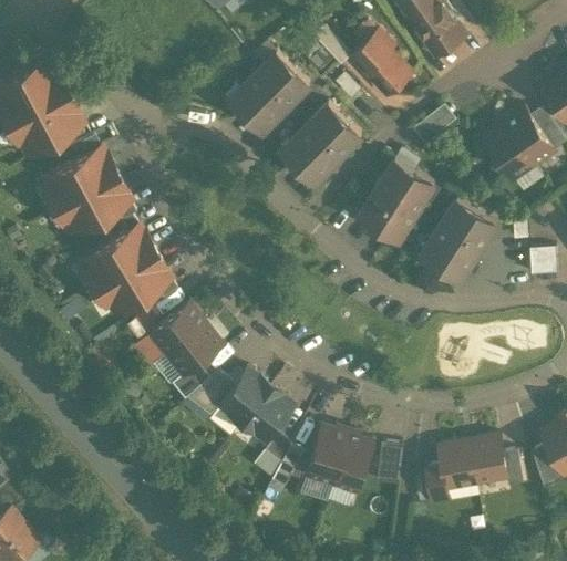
[(441,0),(404,0),(404,6),(403,7),(436,55),(466,35),(441,0)]
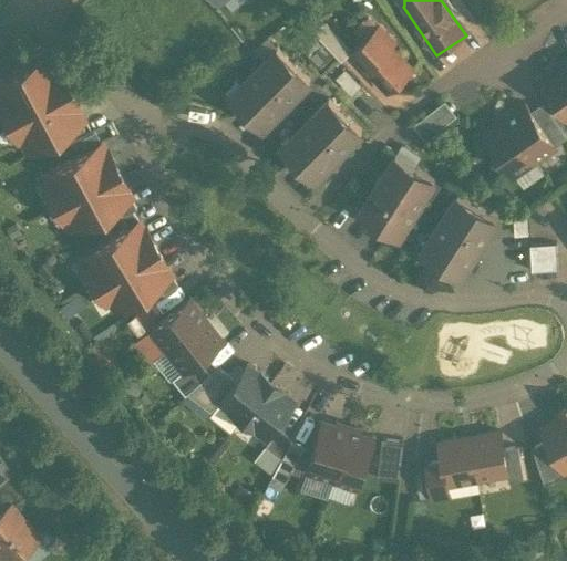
[(353,53),(327,24),(315,35),(342,64),(352,54),(353,53)]
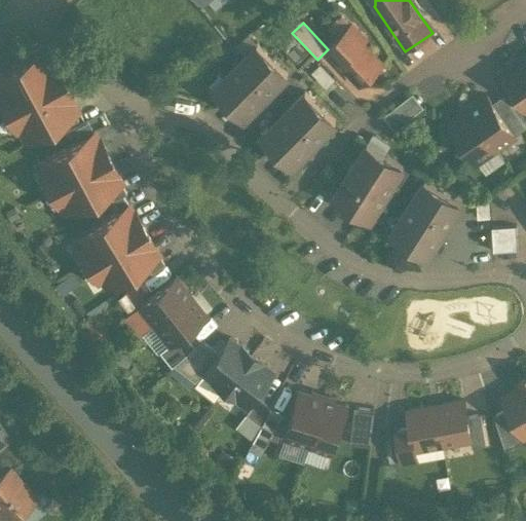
[(328,49),(327,50),(361,86),(381,67),(362,45),(366,42),(351,28),(328,49)]
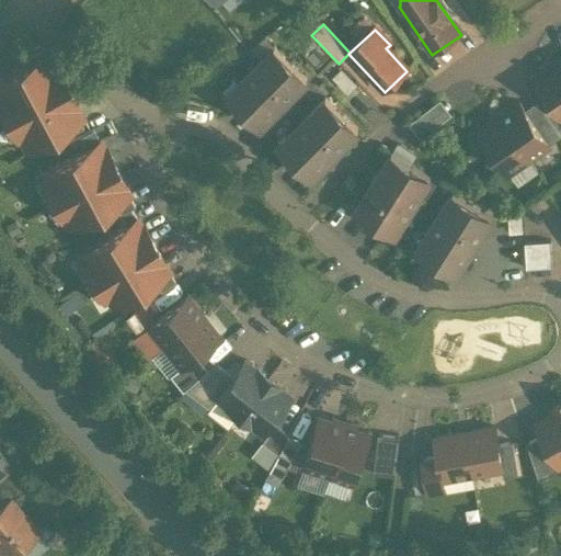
[(274,50),(228,97),(261,129),(307,82),(274,50)]
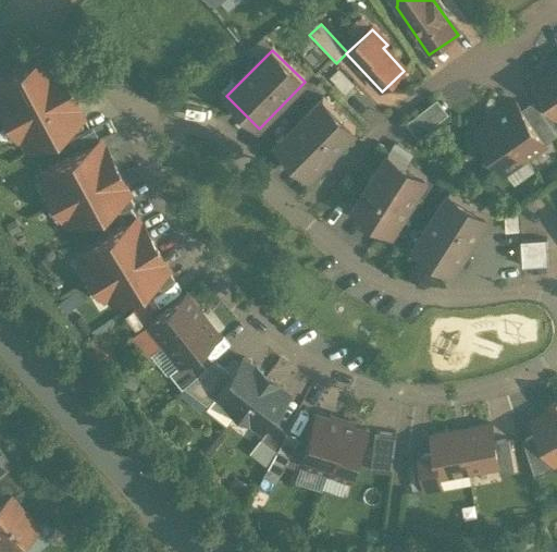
[(52,65),(47,56),(0,81),(0,111),(4,120),(0,122),(0,125),(10,144),(15,140),(17,144),(20,142),(25,151),(82,121),(76,111),(78,110),(53,64),(52,65)]
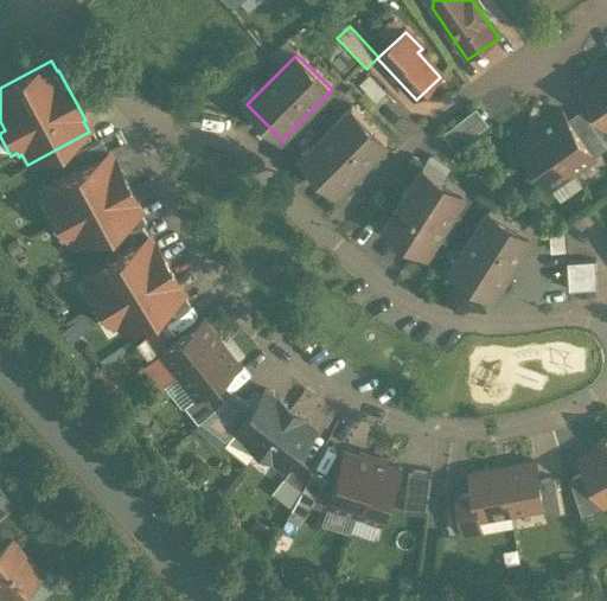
[(606,68),(580,87),(600,117),(606,127),(606,68)]
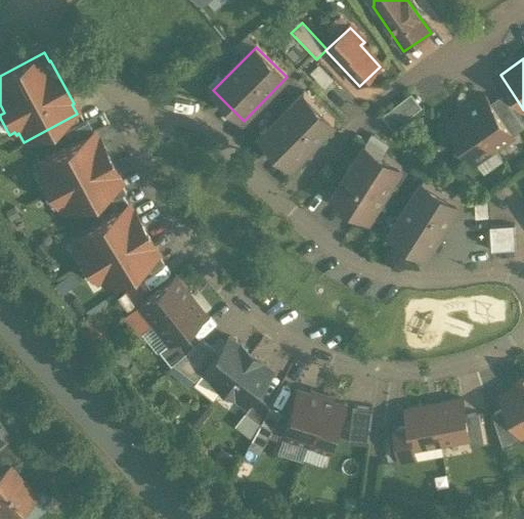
[(304,94),(261,138),(292,168),(335,125),(304,94)]
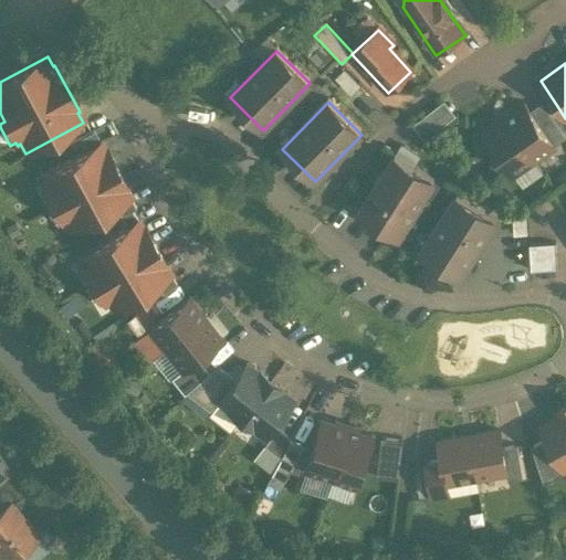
[(453,104),(422,119),(430,135),(461,119),(453,104)]
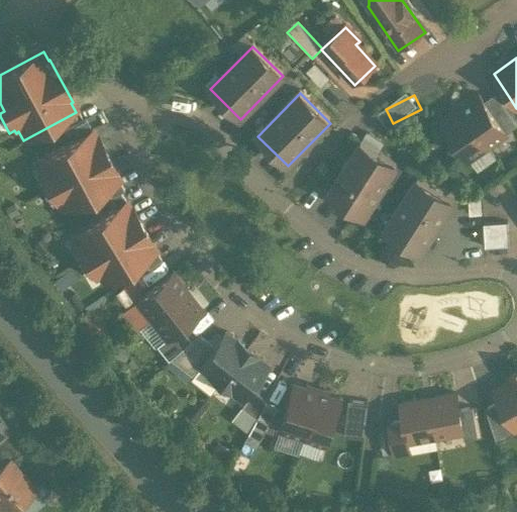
[(485,106),(480,98),(470,104),(469,103),(459,109),(488,151),(507,138),(505,135),(485,106)]
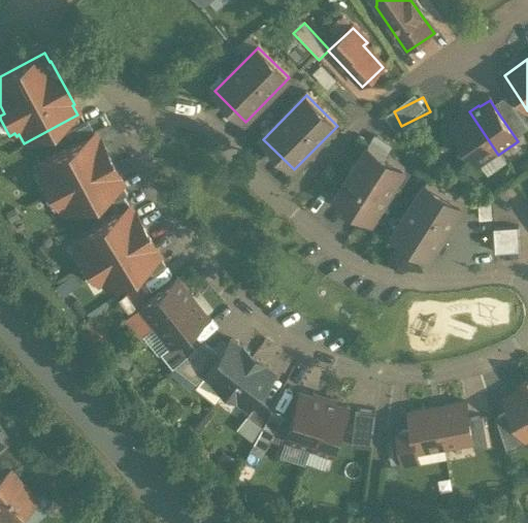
[(513,109),(506,100),(495,108),(516,138),(527,131),(513,109)]
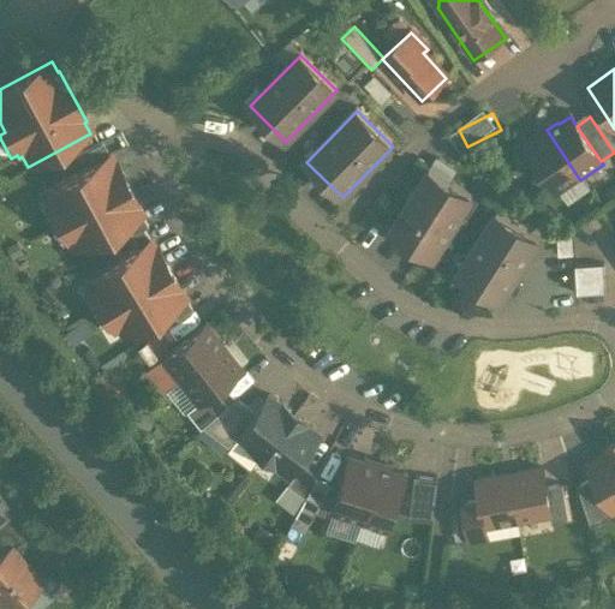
[(614,129),(608,119),(597,127),(614,153),(614,154),(614,129)]
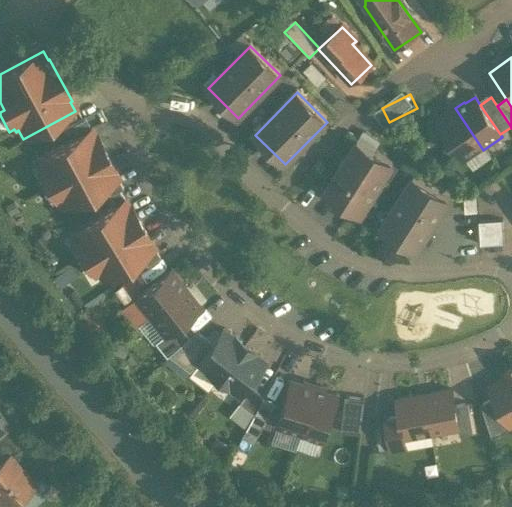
[(483,150),(455,108),(445,115),(446,116),(437,123),(464,163),(483,150)]
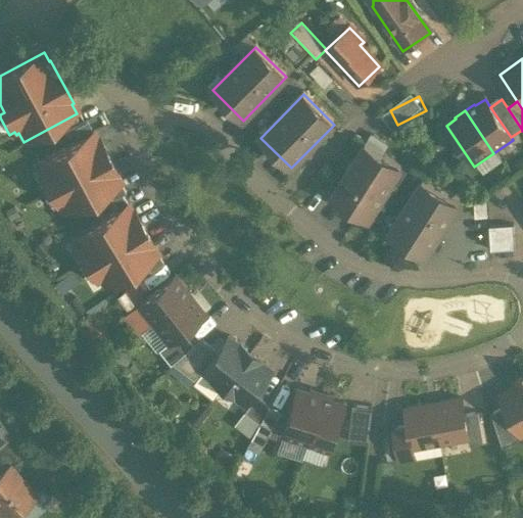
[(79,143),(39,165),(43,172),(40,173),(59,208),(62,207),(66,215),(106,193),(116,214),(127,207),(121,199),(126,197),(115,179),(117,178),(98,142),(96,143),(87,125),(74,132),(79,143)]
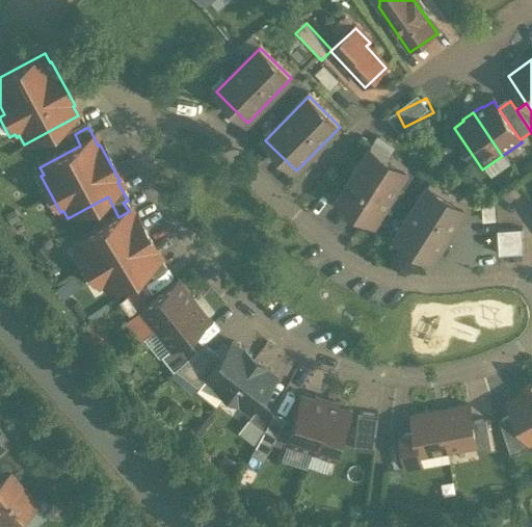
[(408,172),(371,149),(338,202),(375,225),(408,172)]
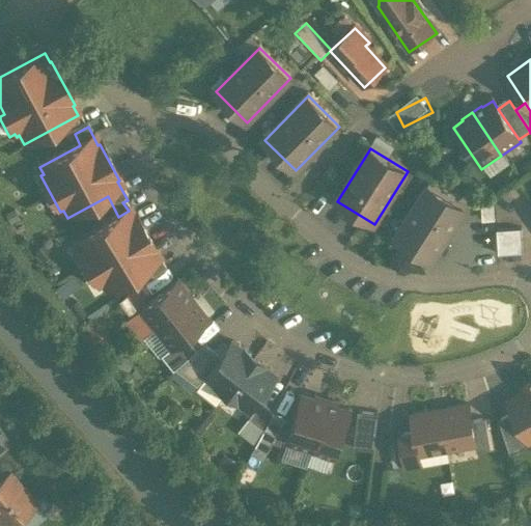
[(466,209),(428,185),(395,238),(432,260),(466,209)]
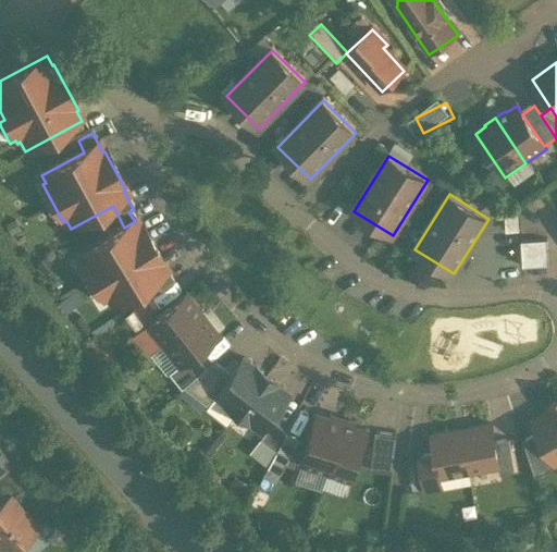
[(135,221),(79,255),(84,262),(82,265),(104,302),(107,299),(112,307),(166,273),(162,266),(163,266),(141,228),(139,229),(135,221)]
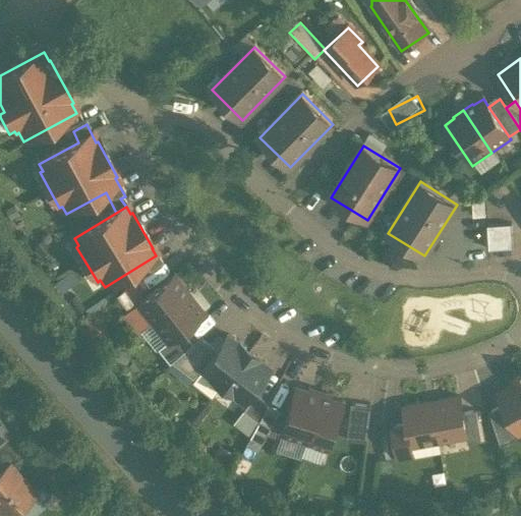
[(512,226),(487,228),(488,252),(513,250),(512,226)]
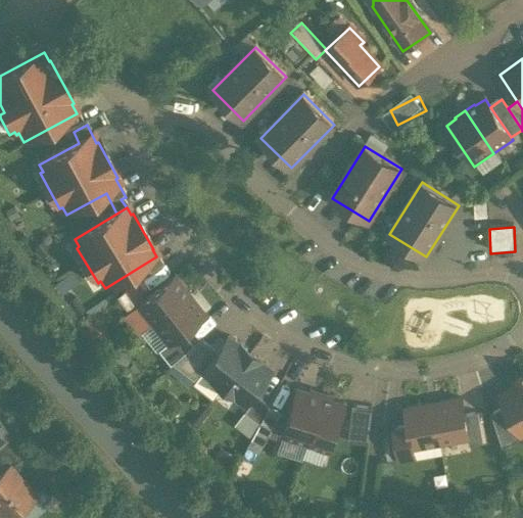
[(174,279),(137,308),(152,327),(189,298),(174,279)]
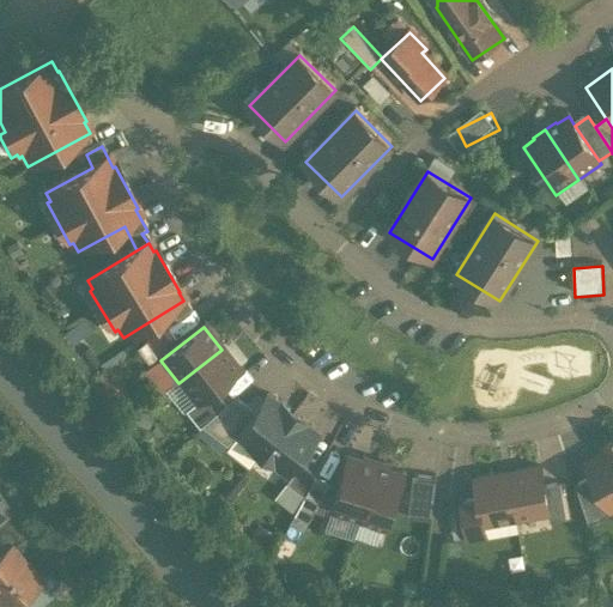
[(222,350),(178,383),(196,406),(213,393),(240,372),(222,350)]
